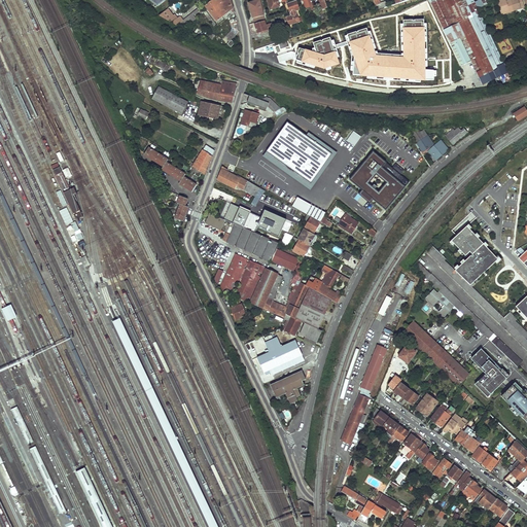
[(212,0),(209,3),(208,2),(205,5),(205,6),(218,25),(224,20),(222,18),(231,11),(233,13),(235,12),(230,0),(212,0)]
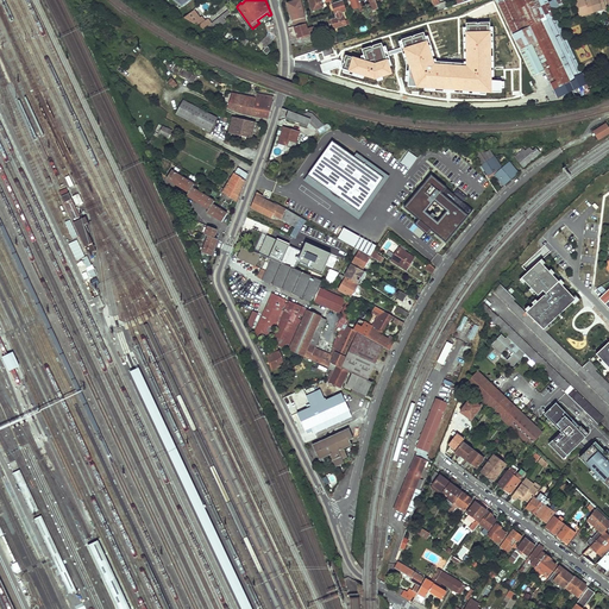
[(297,0),(288,4),(293,22),(306,17),(300,0),(297,0)]
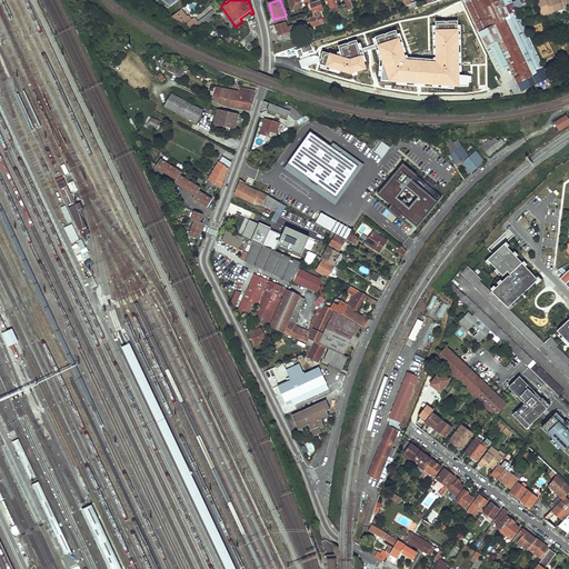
[(289,0),(293,10),(302,7),(301,2),(305,0),(289,0)]
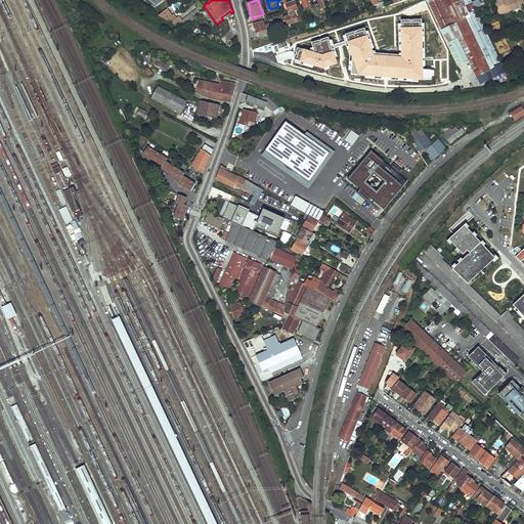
[(292,0),(286,2),(288,11),(298,8),(295,0),(292,0)]
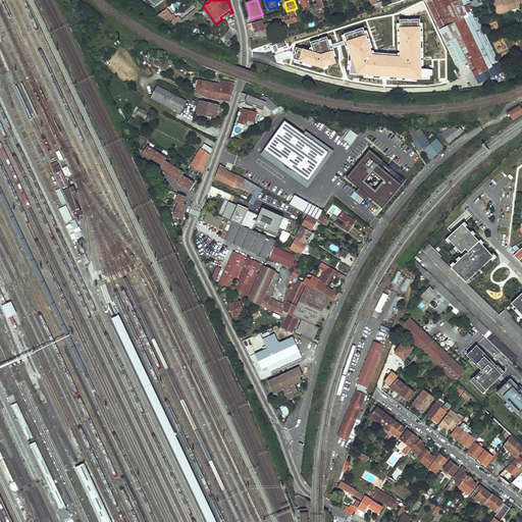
[(300,0),(304,8),(311,5),(309,0),(300,0)]
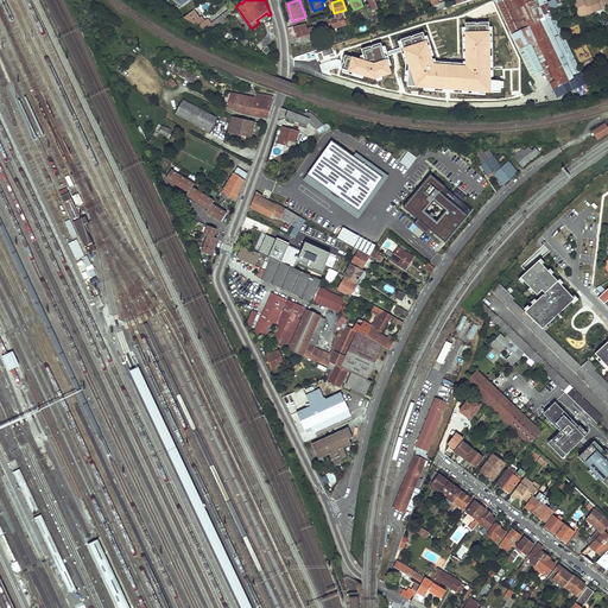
[(470,0),(404,23),(406,30),(495,1),(495,0),(470,0)]
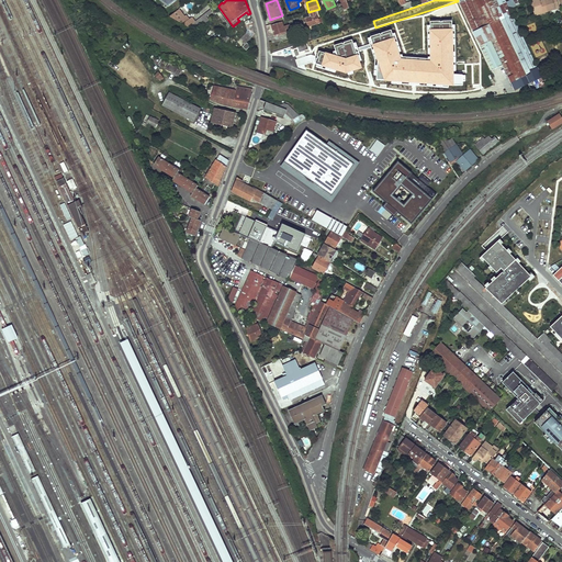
[(479,15),(471,0),(461,0),(459,1),(458,1),(375,27),(385,60),(416,51),(418,55),(397,65),(406,79),(417,74),(426,90),(428,94),(469,76),(490,67),(489,66),(501,60),(515,91),(542,78),(538,68),(534,59),(519,29),(509,9),(507,2),(499,6),(479,15)]
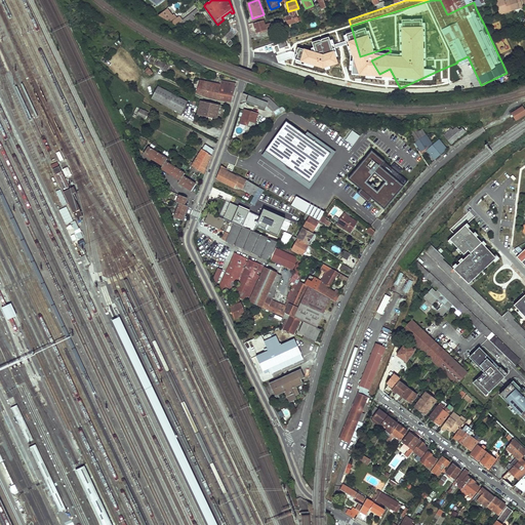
[(440,0),(447,14),(467,5),(463,0),(440,0)]
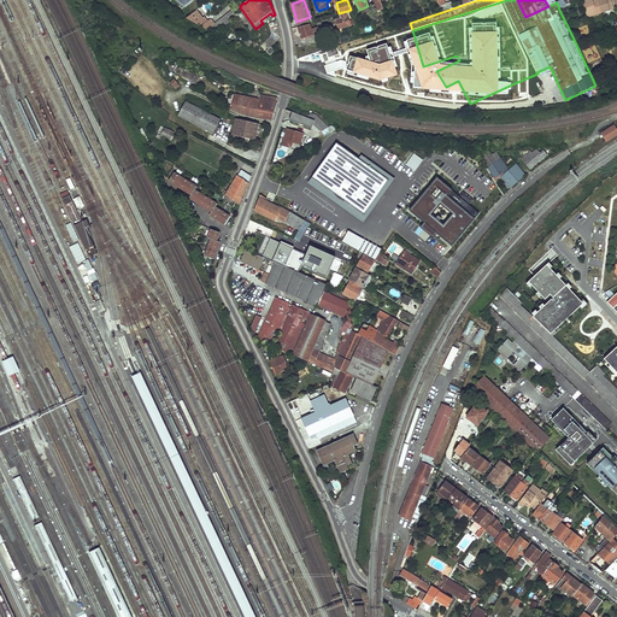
[(562,0),(557,3),(559,10),(574,4),(571,0),(562,0)]
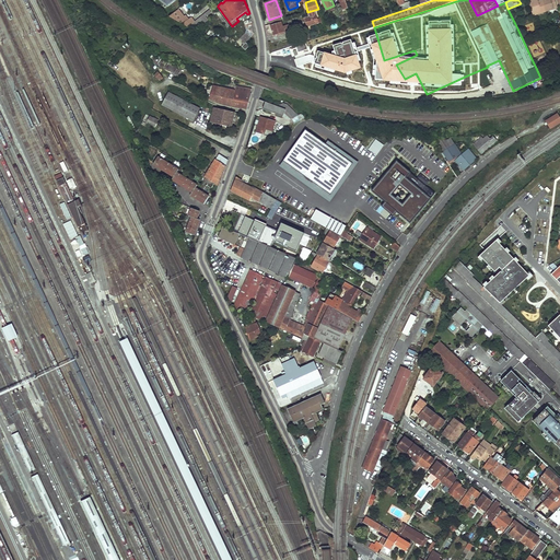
[(537,0),(528,0),(533,15),(546,12),(543,2),(541,3),(539,3),(538,1),(537,0)]
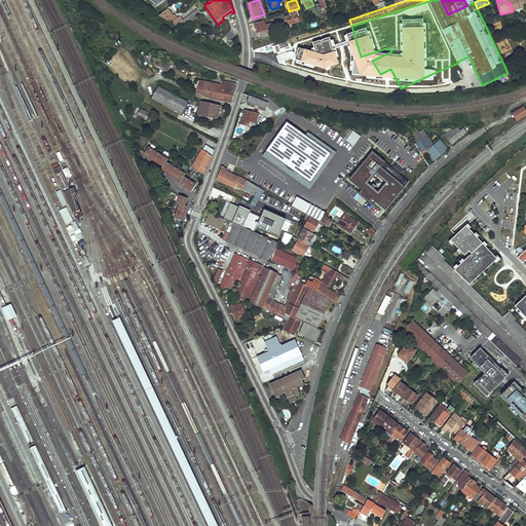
[(521,0),(509,0),(510,2),(513,11),(524,7),(521,0)]
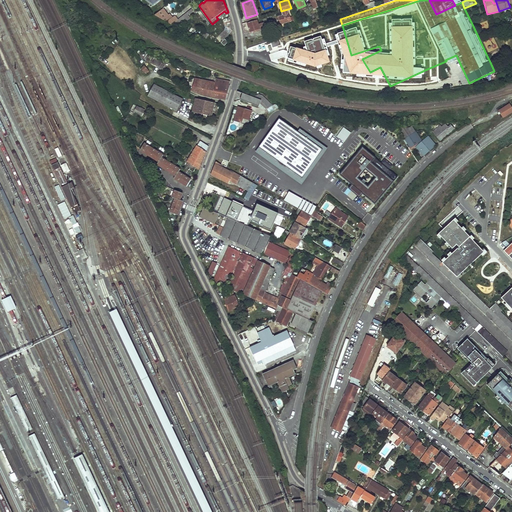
[(278,16),(281,25),(291,21),(288,10),(291,9),(291,8),(281,11),(282,14),(278,16)]
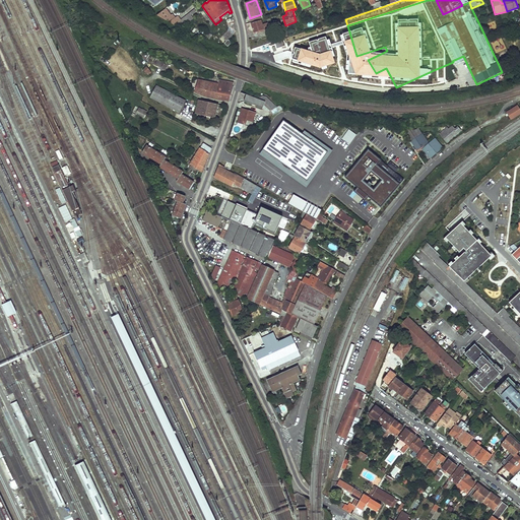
[(171,16),(166,11),(159,15),(166,23),(170,20),(174,25),(182,19),(178,14),(175,17),(173,14),(171,16)]
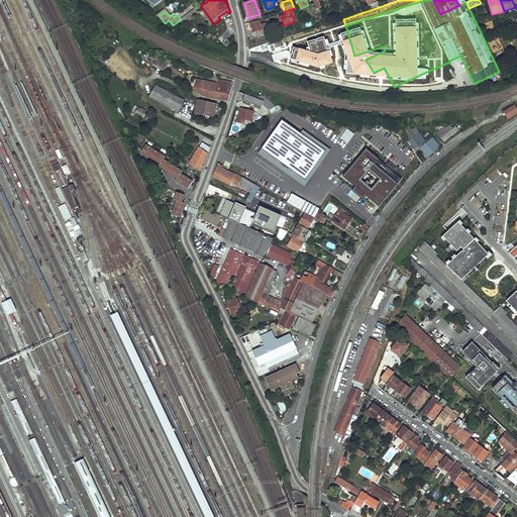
[(223,39),(237,32),(229,18),(223,21),(225,26),(217,30),(223,39)]
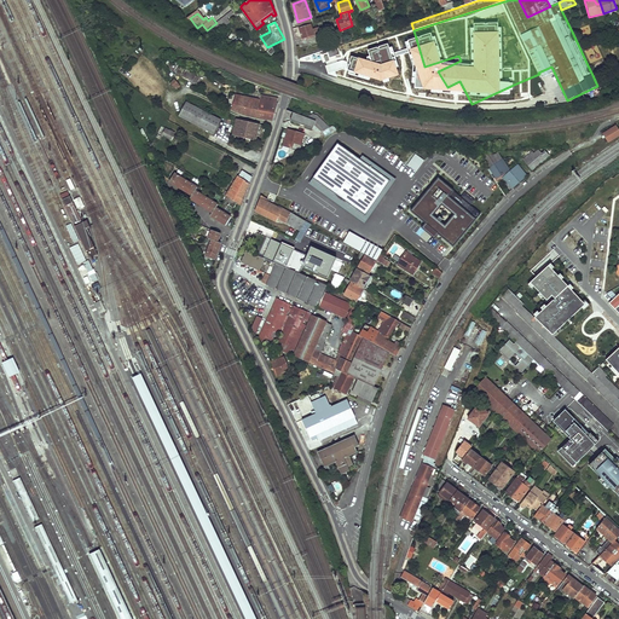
[(294,28),(295,39),(302,36),(304,39),(322,33),(320,28),(314,29),(312,24),(300,28),(299,27),(294,28)]
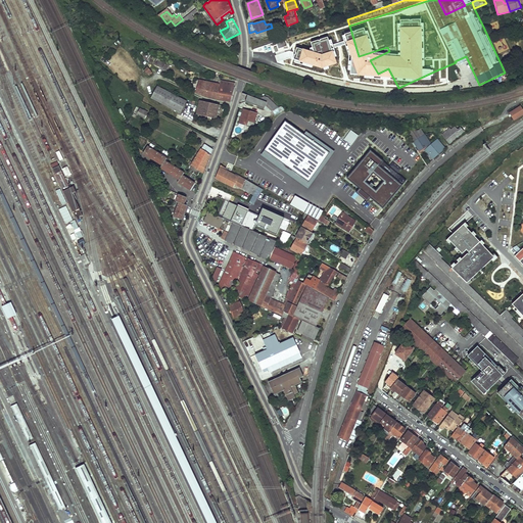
[(331,31),(343,28),(341,21),(329,26),(331,31)]
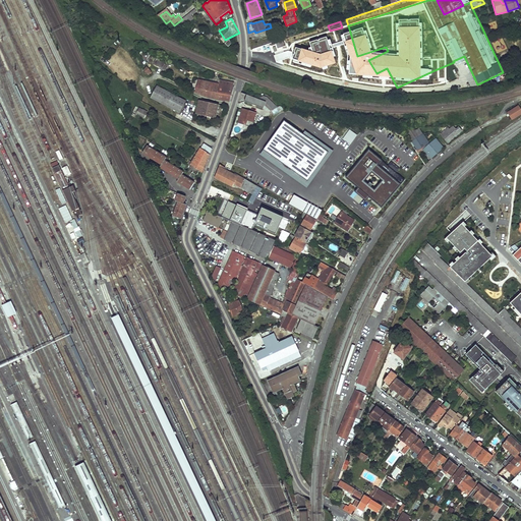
[(276,48),(275,52),(344,72),(349,53),(300,39),(276,48)]
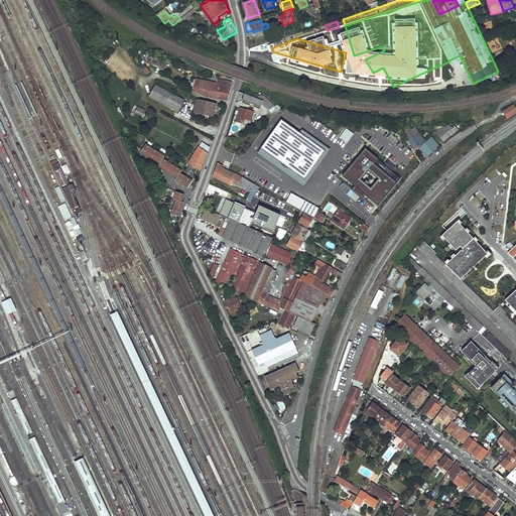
[(499,38),(489,41),(492,52),(502,49),(499,38)]
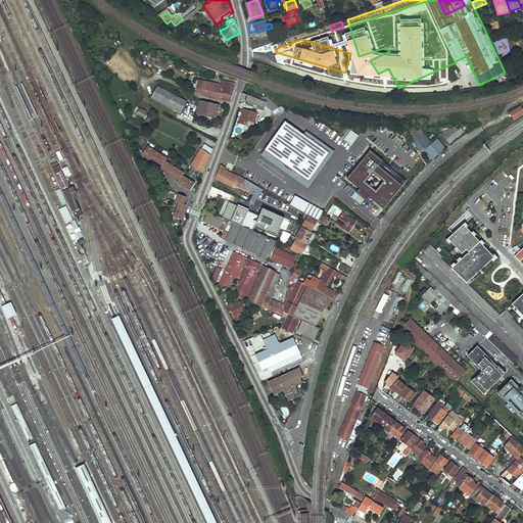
[(167,70),(170,64),(157,58),(154,64),(167,70)]
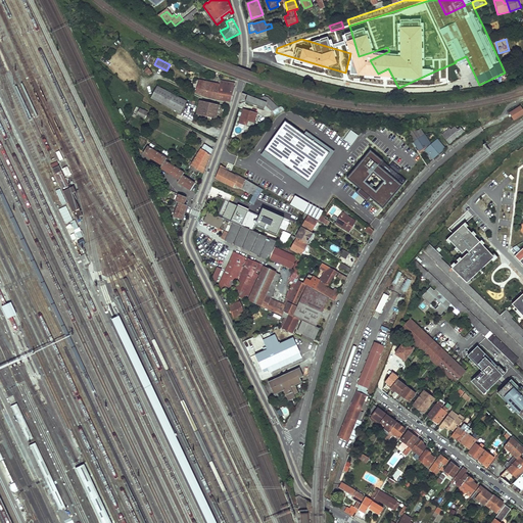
[(436,70),(444,86),(460,81),(456,72),(459,69),(456,62),(436,70)]
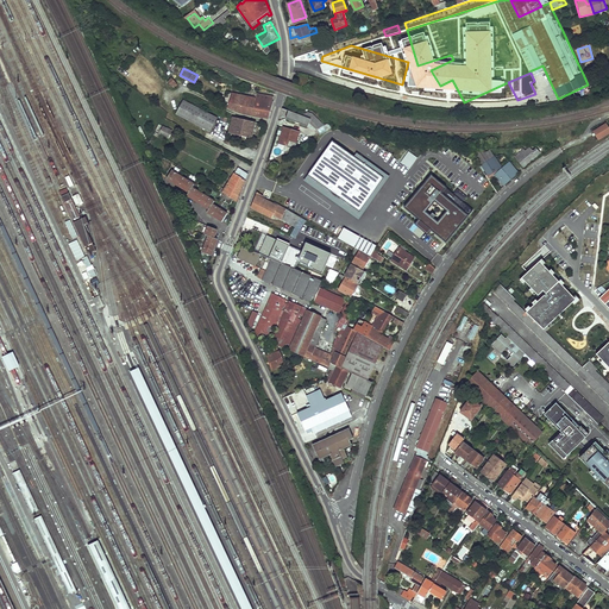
[(171,89),(177,85),(171,79),(167,83),(171,89)]
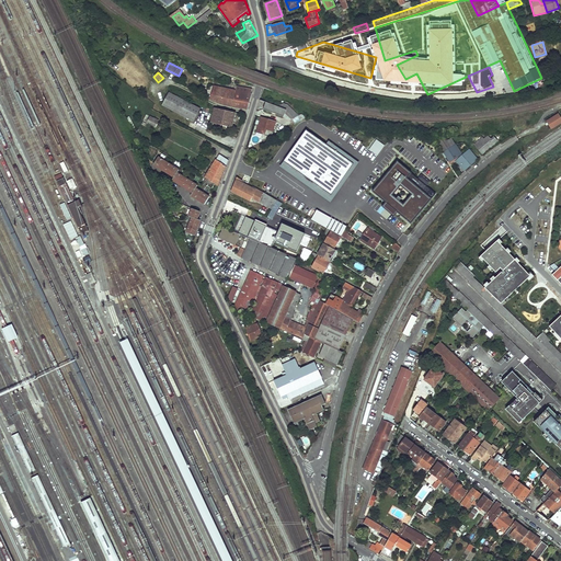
[(222,88),(214,86),(210,100),(219,103),(222,88)]
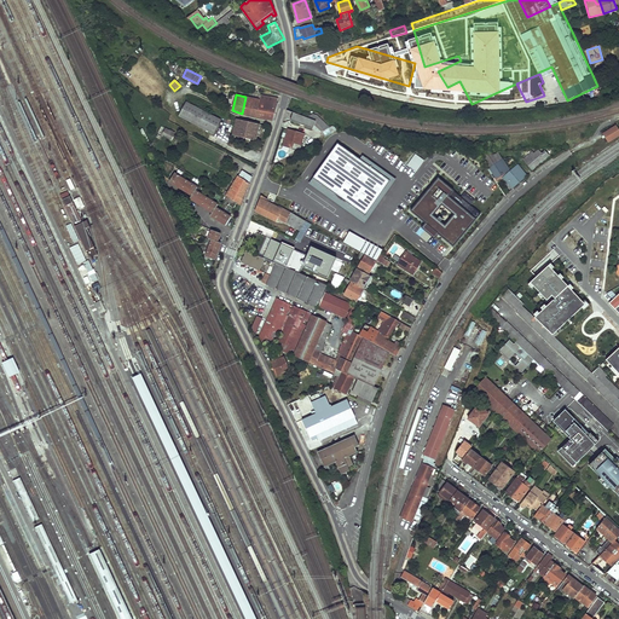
[(261,94),(260,100),(258,109),(261,109),(259,117),(273,120),(276,113),(278,104),(277,103),(278,98),(261,94)]
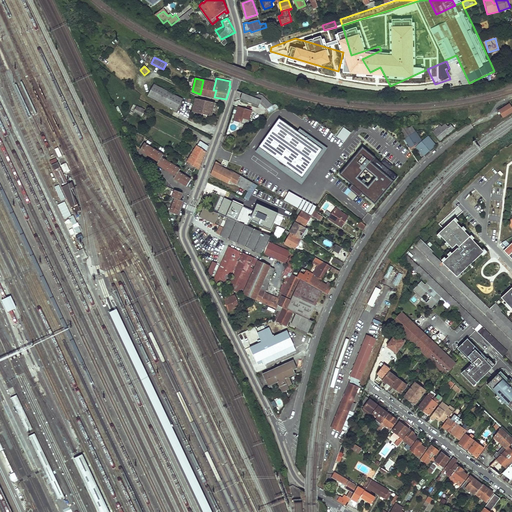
[(215,83),(203,80),(200,94),(200,95),(214,97),(216,90),(213,90),(215,83)]
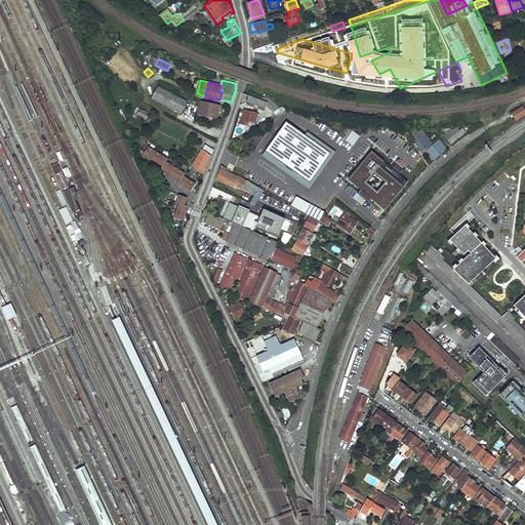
[(157,87),(152,98),(180,113),(187,102),(157,87)]
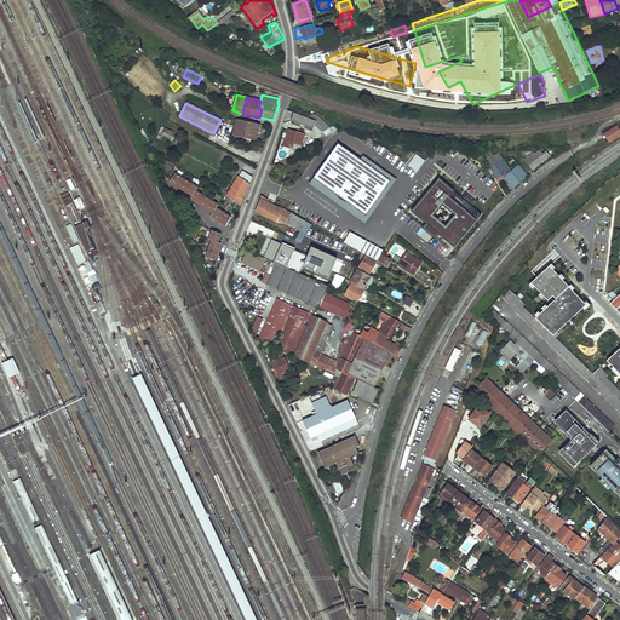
[(313,118),(305,118),(293,113),(290,121),(313,130),(316,119),(313,118)]
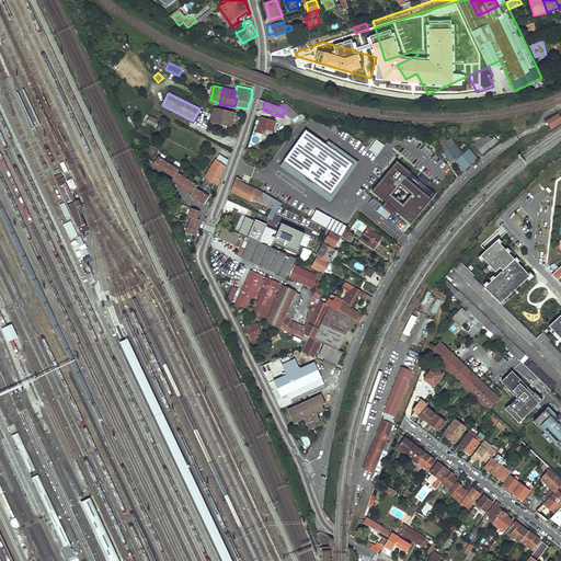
[(296,113),(286,107),(283,117),(290,119),(295,124),(307,117),(296,113)]
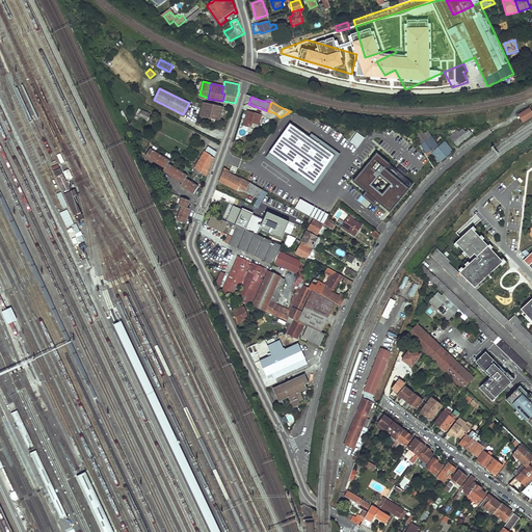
[(219,121),(223,107),(203,103),(200,116),(219,121)]
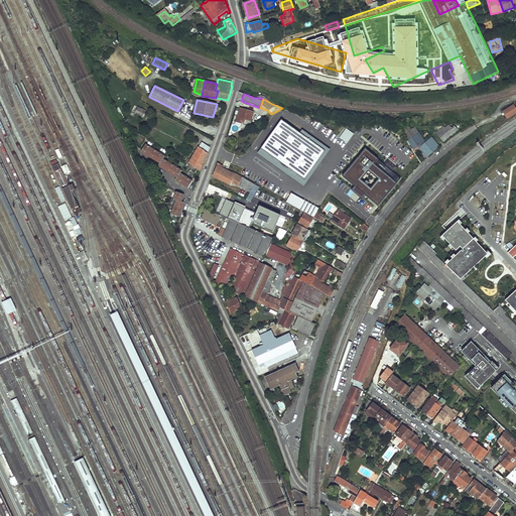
[(515,107),(513,104),(502,111),(507,118),(515,112),(515,107)]
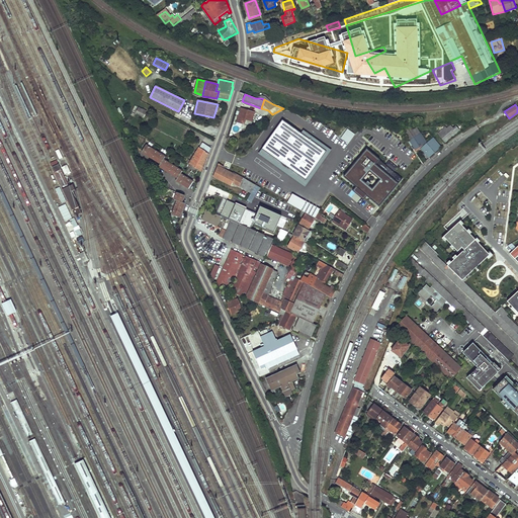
[(134,112),(145,116),(147,110),(136,106),(134,112)]
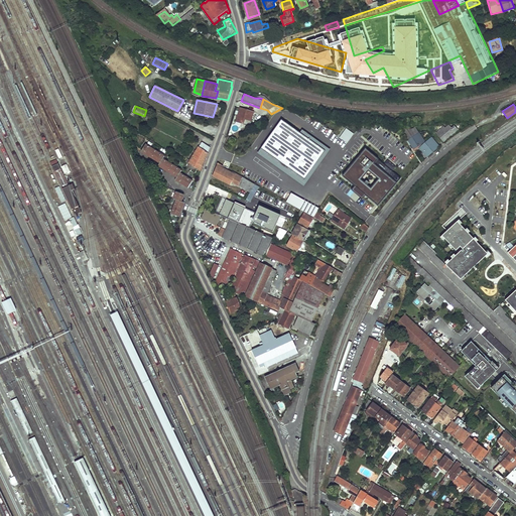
[(252,113),(239,109),(235,121),(245,125),(249,122),(252,113)]
